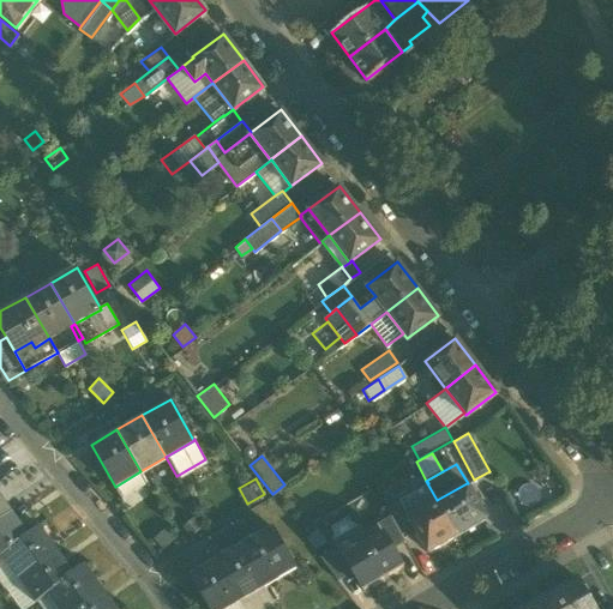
[(408,518),(408,517),(437,500),(427,483),(398,500),(408,518)]
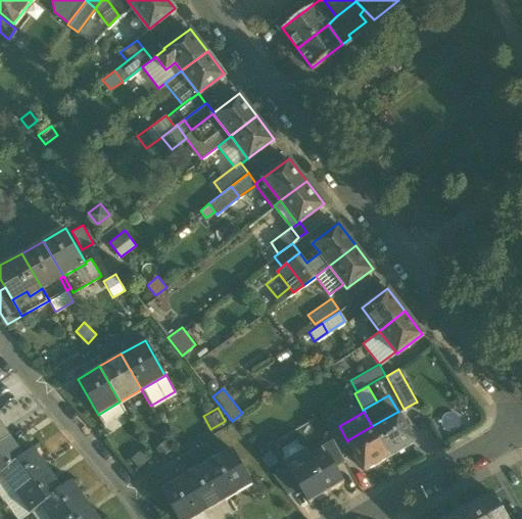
[(414,440),(397,412),(372,426),(389,455),(414,440)]
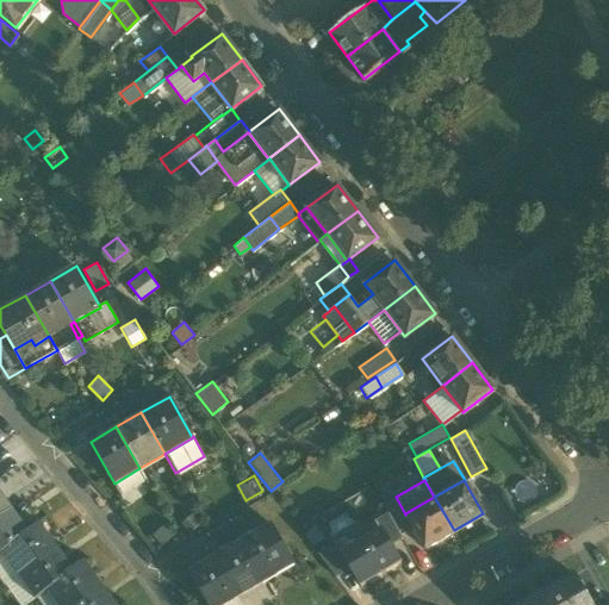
[(0,515),(11,507),(0,491),(0,515)]
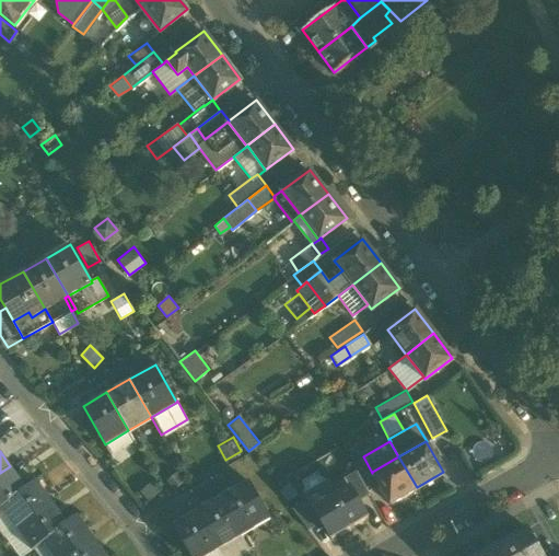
[(352,463),(357,470),(368,490),(380,484),(372,472),(372,473),(363,456),(352,463)]
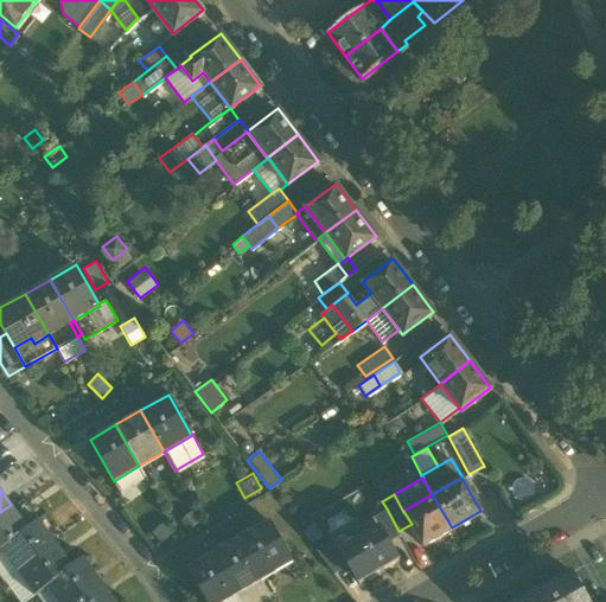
[(452,527),(432,494),(403,511),(412,524),(422,544),(452,527)]
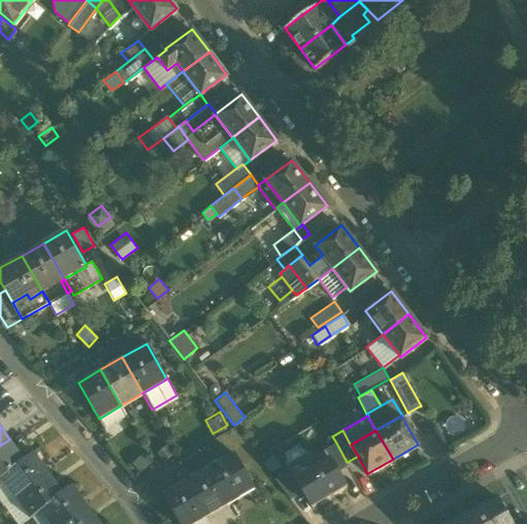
[(24,460),(9,439),(0,446),(0,477),(1,477),(24,460)]
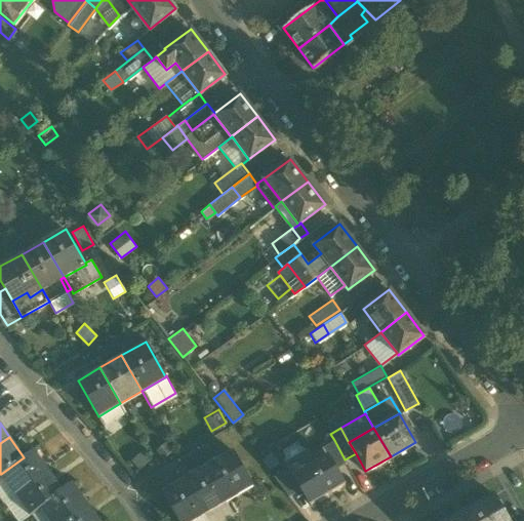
[(284,452),(285,462),(306,450),(298,444),(296,440),(282,449),(284,452)]
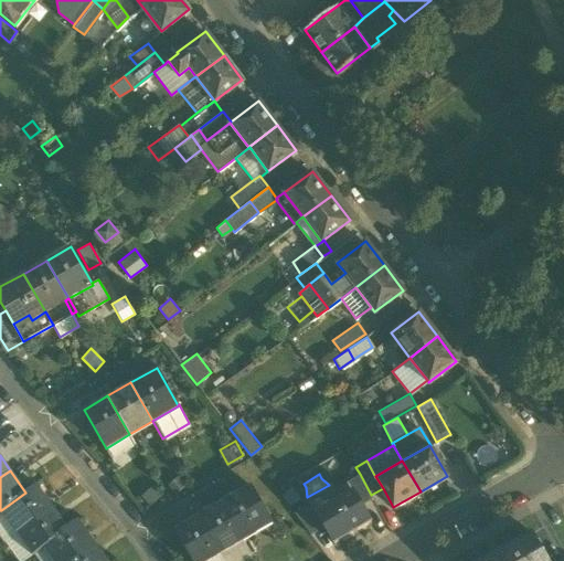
[(372,497),(371,495),(360,474),(347,482),(351,489),(352,489),(361,504),(372,497)]
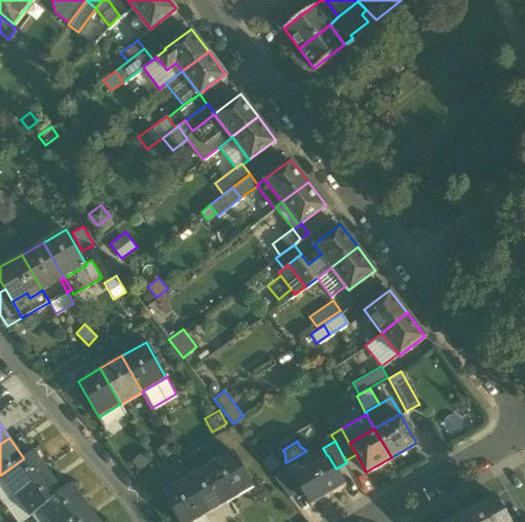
[(233,450),(205,467),(226,502),(238,494),(235,490),(251,481),(233,450)]
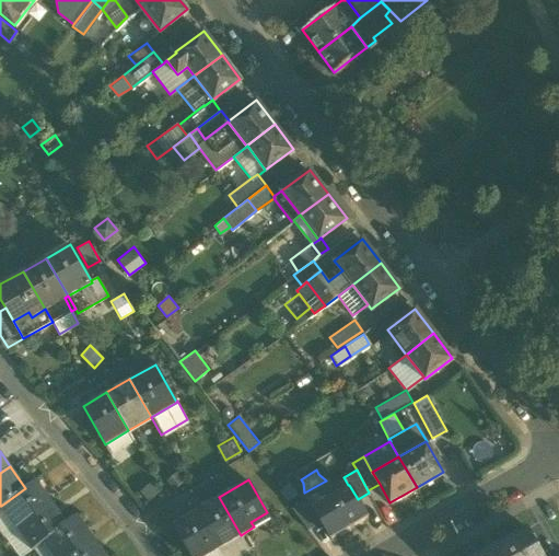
[(36,481),(25,488),(1,506),(16,528),(51,501),(36,481)]
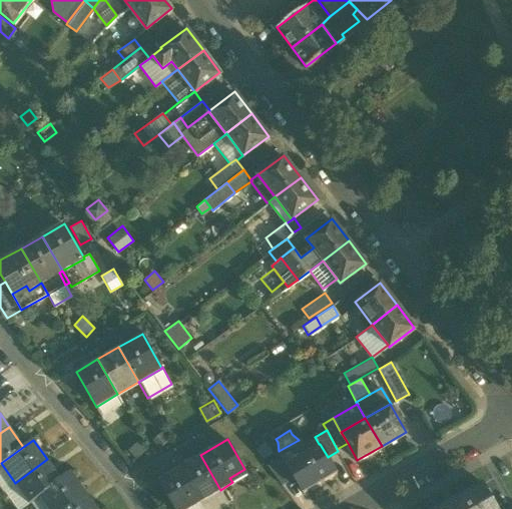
[(146,449),(138,440),(127,449),(135,459),(146,449)]
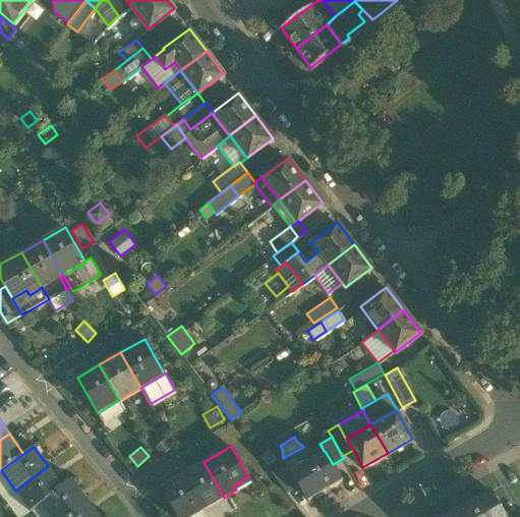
[(287,463),(291,470),(310,459),(303,447),(283,458),(286,463),(287,463)]
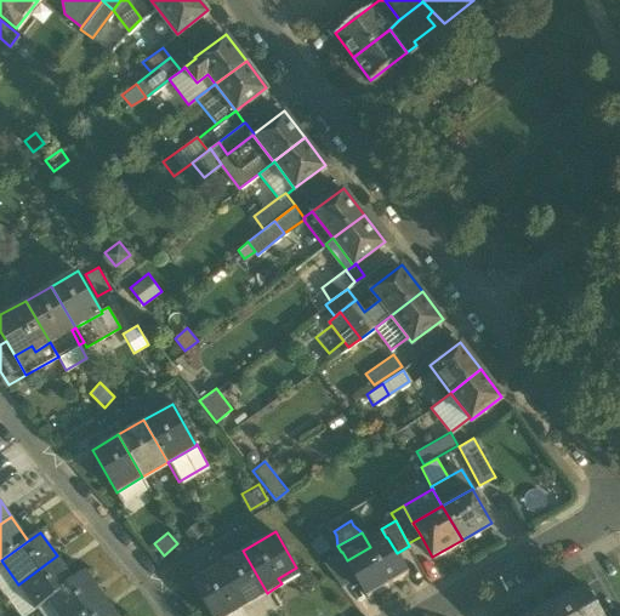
[(386,537),(370,547),(347,560),(346,560),(357,577),(367,595),(408,571),(397,553),(387,537),(386,537)]
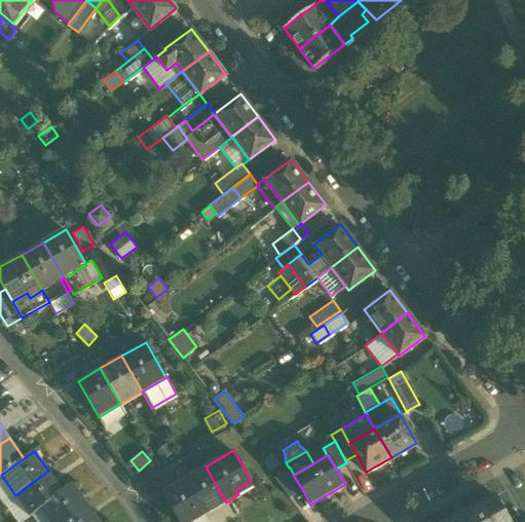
[(205,467),(184,479),(204,515),(226,502),(205,467)]
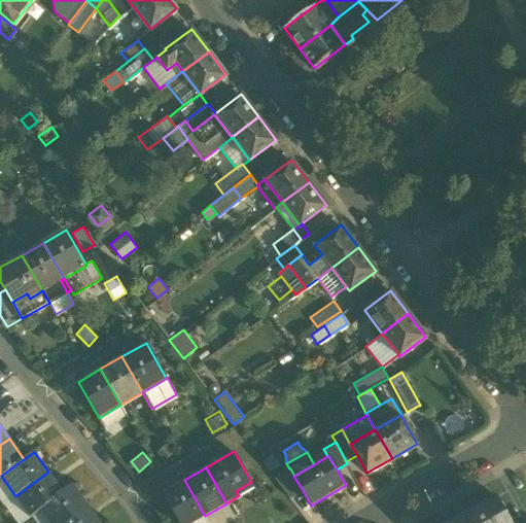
[(275,478),(289,497),(303,490),(293,476),(294,476),(290,468),(289,468),(275,478)]
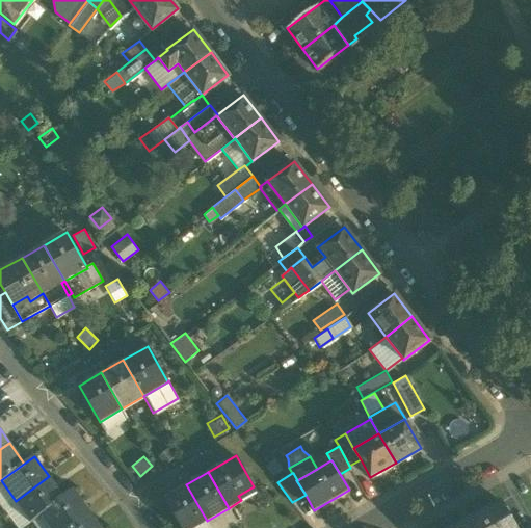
[(63,497),(49,476),(16,501),(30,521),(31,520),(40,513),(63,497)]
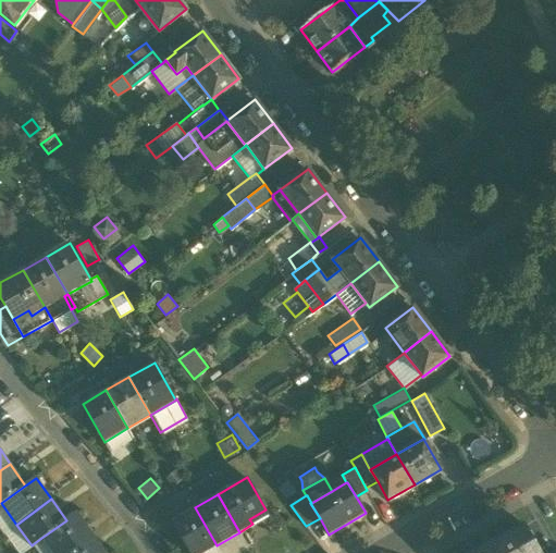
[(0,530),(2,533),(3,533),(16,525),(1,503),(0,503),(0,530)]
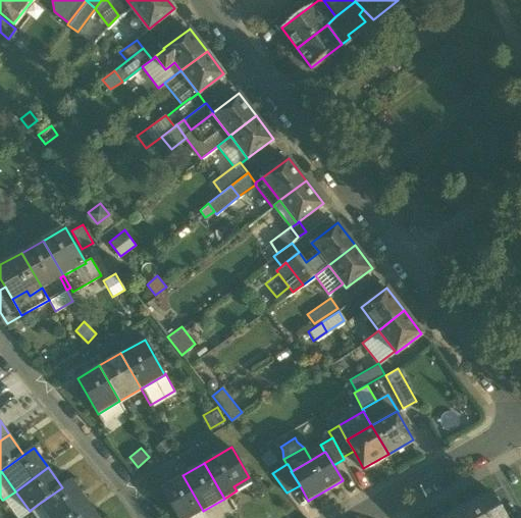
[(177,517),(190,517),(203,511),(183,475),(161,487),(177,517)]
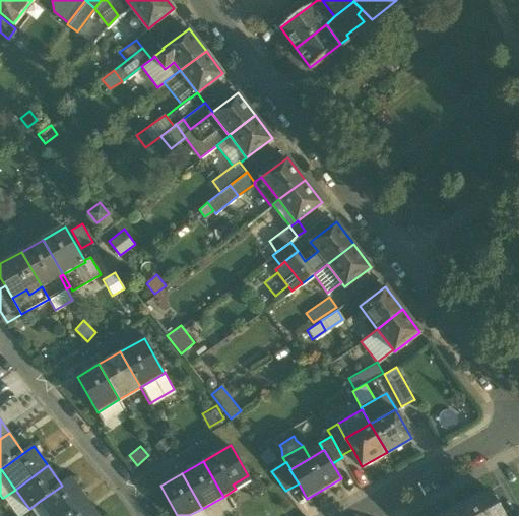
[(251,480),(248,475),(233,485),(236,489),(251,480)]
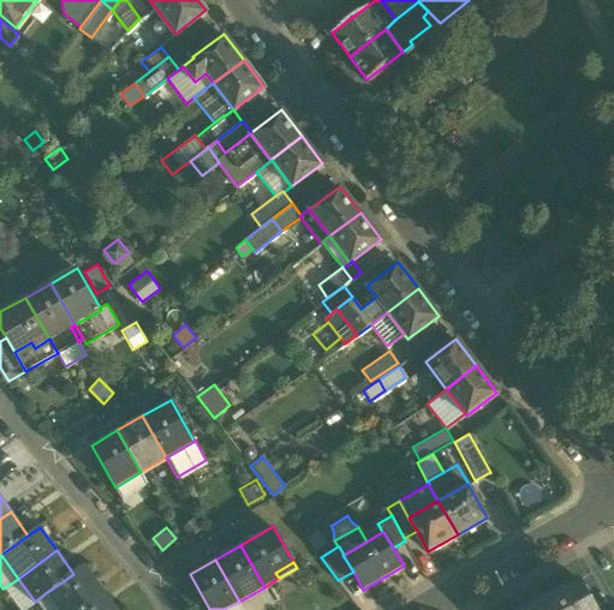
[(85,566),(73,574),(46,593),(58,609),(72,609),(101,588),(85,566)]
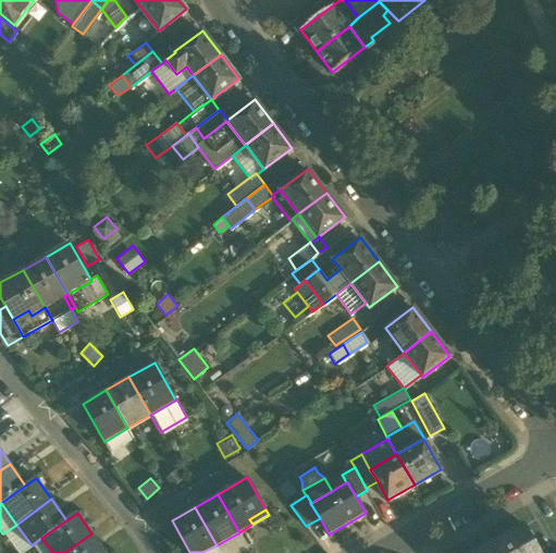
[(471,552),(541,552),(524,523),(471,552)]
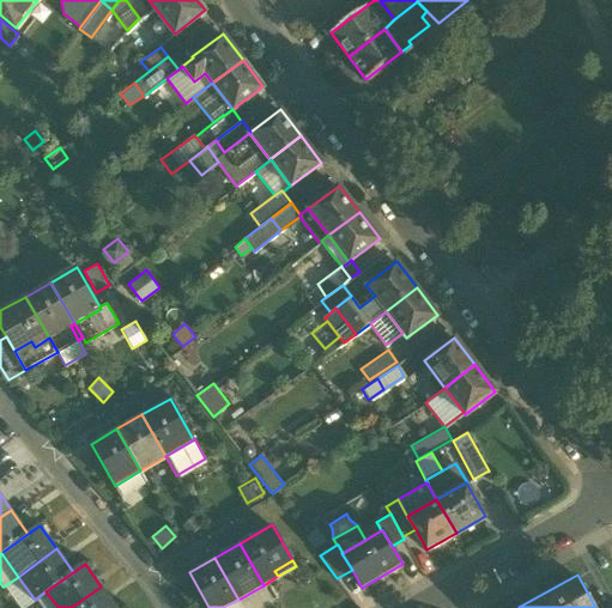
[(23,607),(35,600),(18,577),(4,587),(19,607),(23,607)]
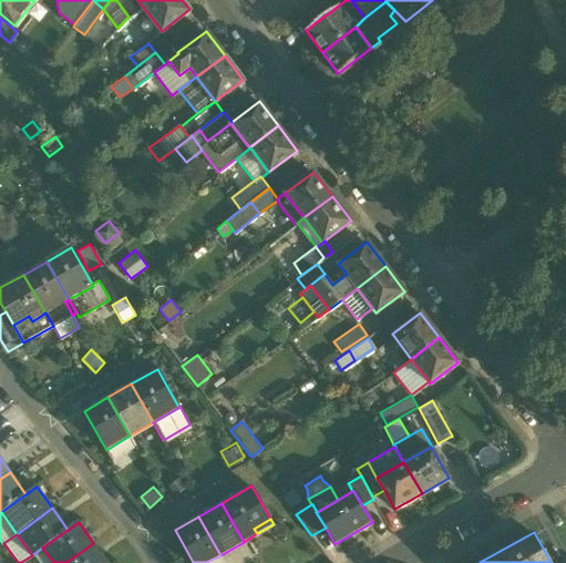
[(242,562),(253,556),(244,542),(220,555),(225,562),(242,562)]
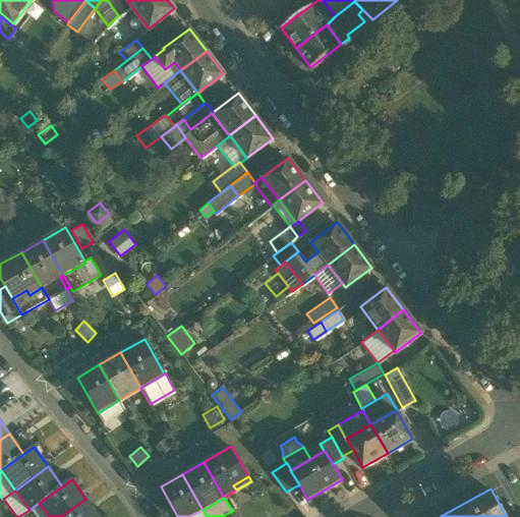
[(99,516),(85,499),(61,516),(99,516)]
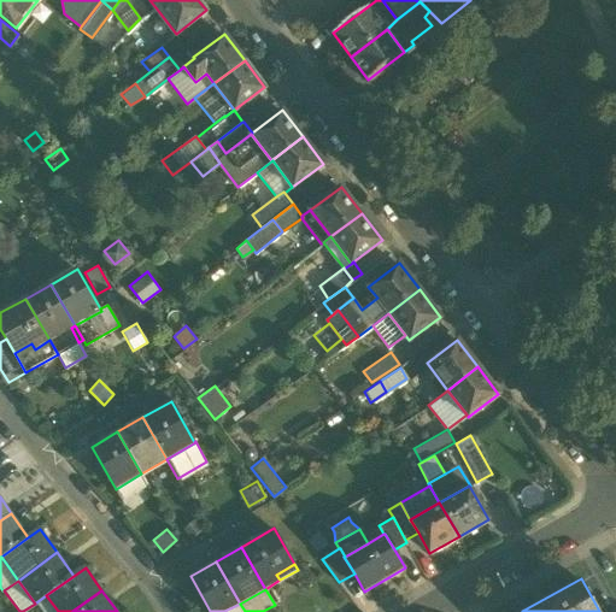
[(58,611),(46,595),(36,602),(44,611),(58,611)]
